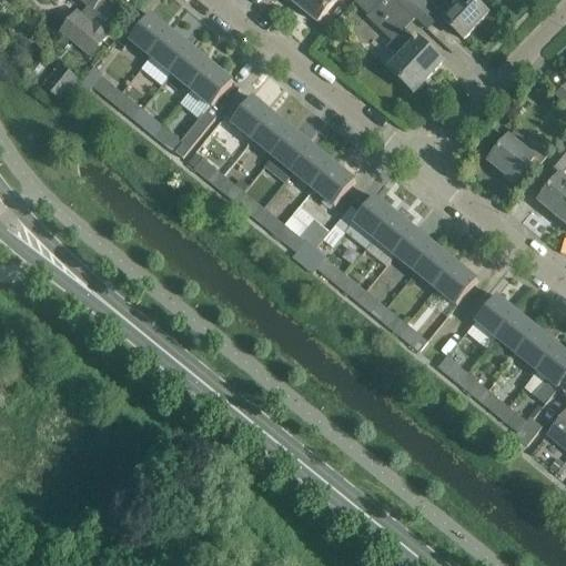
[(81,0),(87,4),(79,13),(76,11),(59,30),(89,54),(123,12),(108,0),(81,0)]
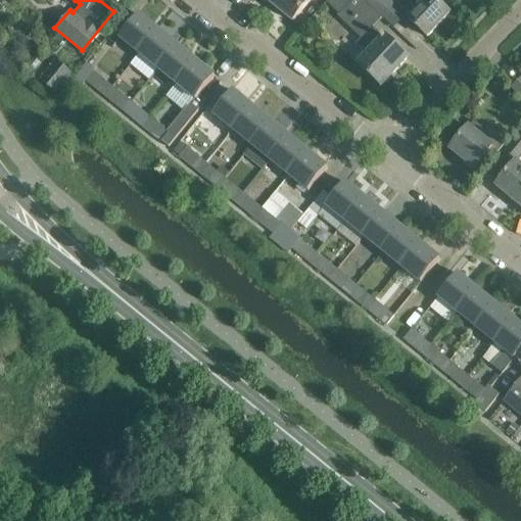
[(270,0),(269,1),(290,19),(305,0),(270,0)]
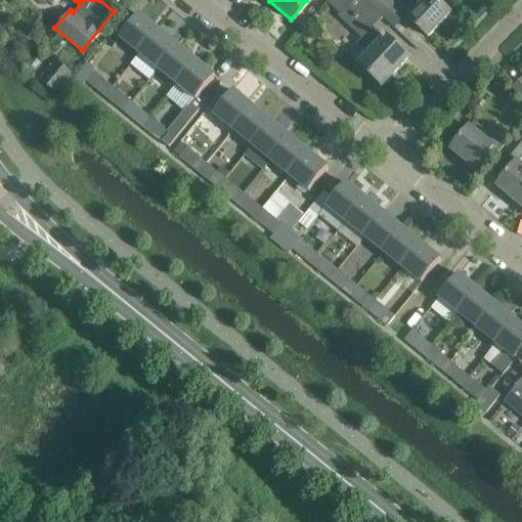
[(380,85),(406,56),(382,34),(381,35),(372,26),(381,16),(362,0),(327,0),(325,1),(338,12),(344,6),(367,29),(354,43),(366,53),(357,63),(380,85)]
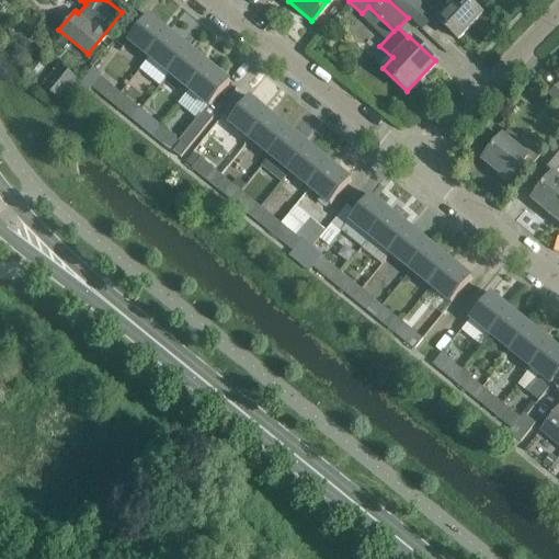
[(390,0),(420,29),(432,15),(415,0),(390,0)]
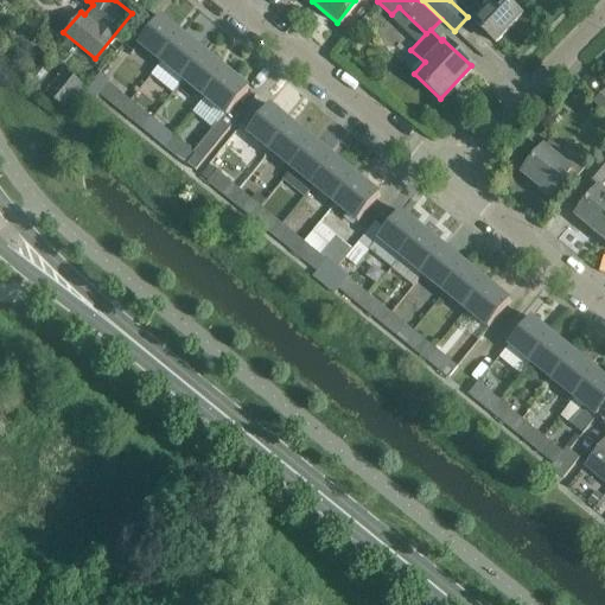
[(481,0),(486,5),(471,20),(494,42),(520,13),(505,0),(481,0)]
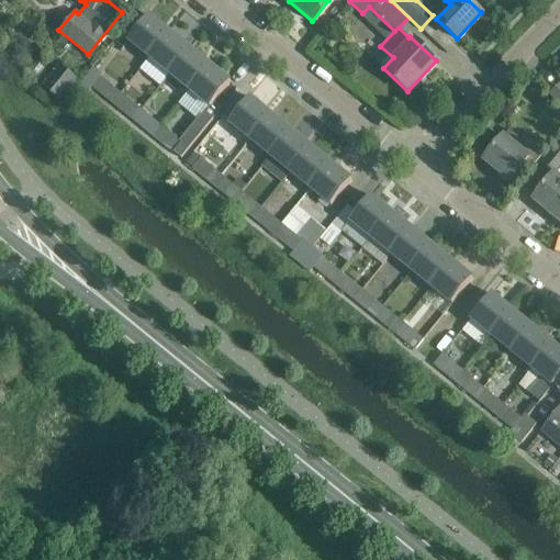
[(126,40),(147,56),(168,31),(147,13),(126,40)]
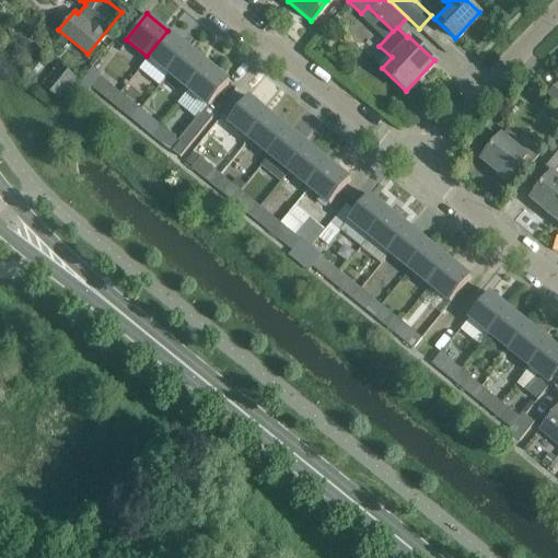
[(147,56),(137,68),(158,84),(167,72),(187,47),(167,31),(147,56)]
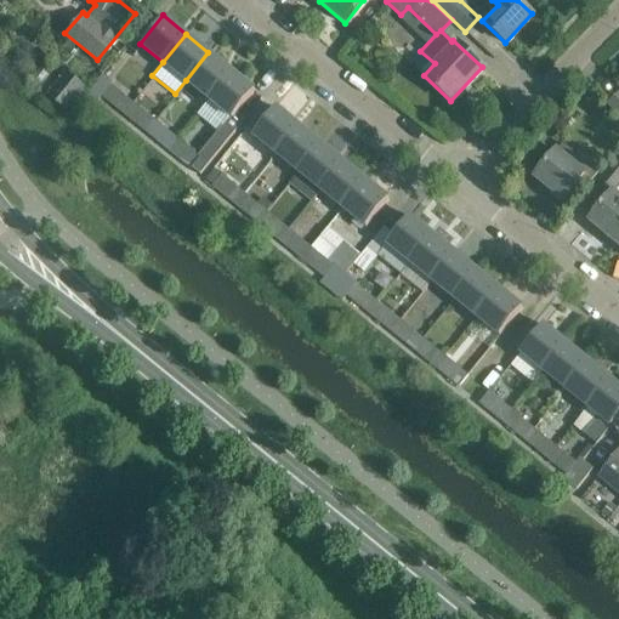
[(231,71),(208,52),(186,80),(208,98),(231,71)]
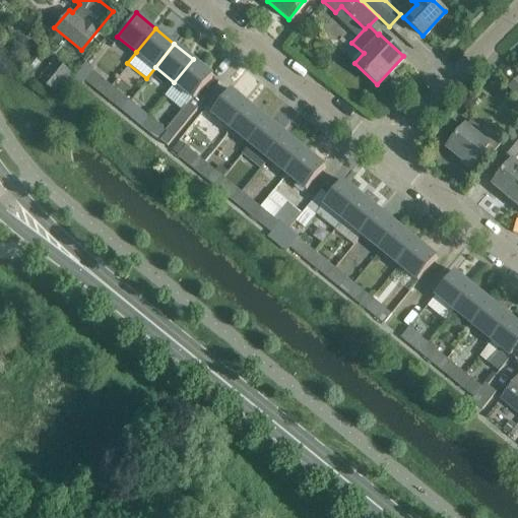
[(54,59),(39,77),(54,90),(69,72),(54,59)]
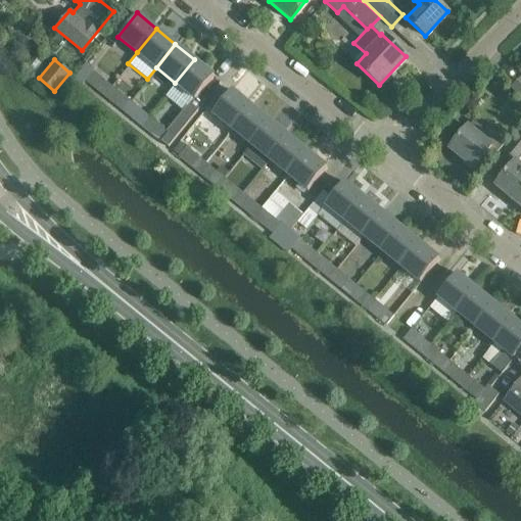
[(168,131),(160,140),(167,145),(199,105),(199,104),(203,98),(198,94),(214,75),(194,59),(175,83),(166,94),(183,107),(164,130),(168,131)]
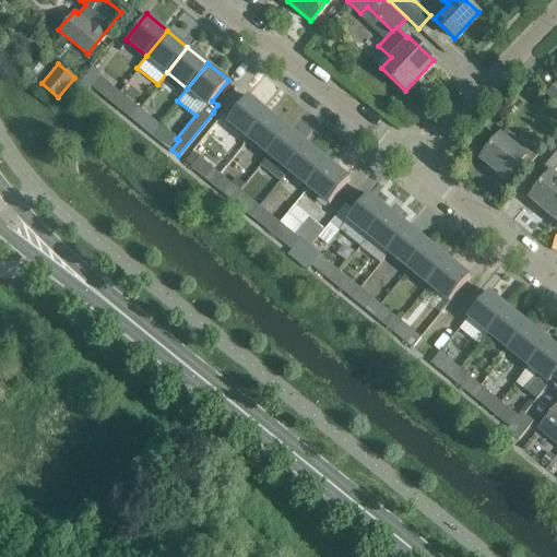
[(98,72),(90,66),(76,81),(85,89),(90,83),(97,74),(98,72)]
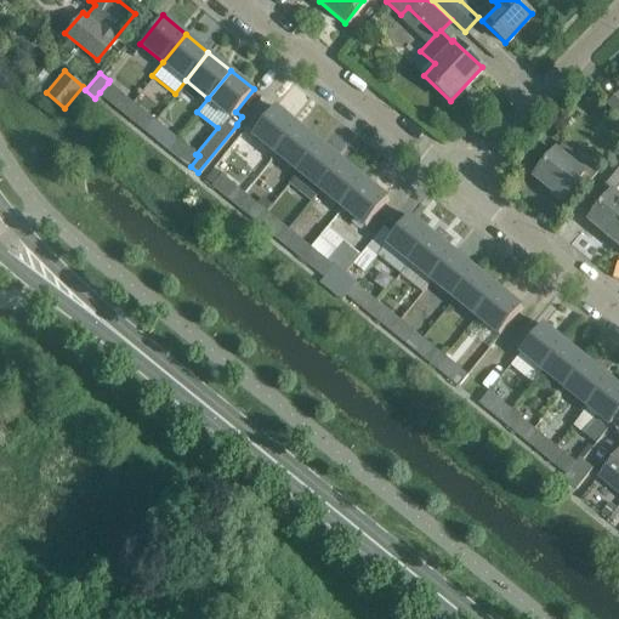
[(100,92),(123,112),(131,101),(108,83),(100,92)]
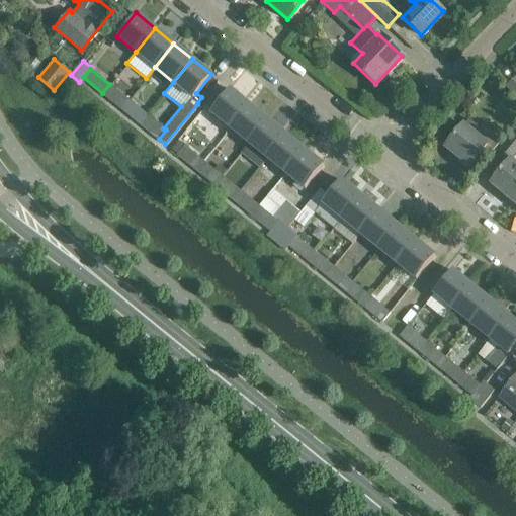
[(515,75),(515,76),(506,85),(515,95),(515,75)]
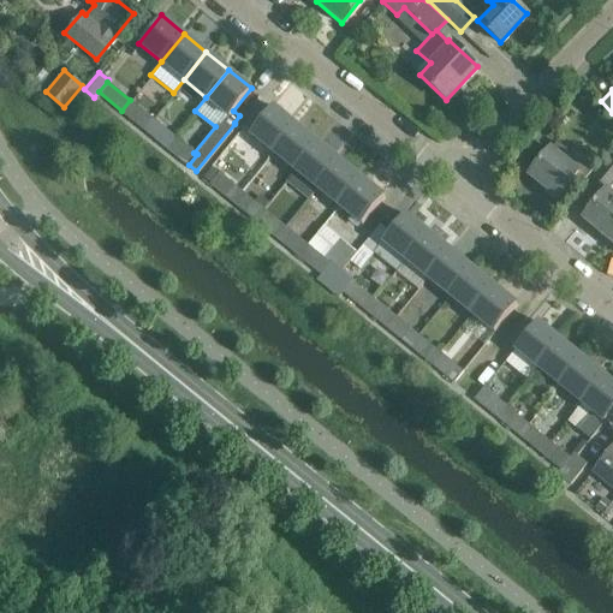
[(152,118),(130,100),(121,111),(143,129),(152,118)]
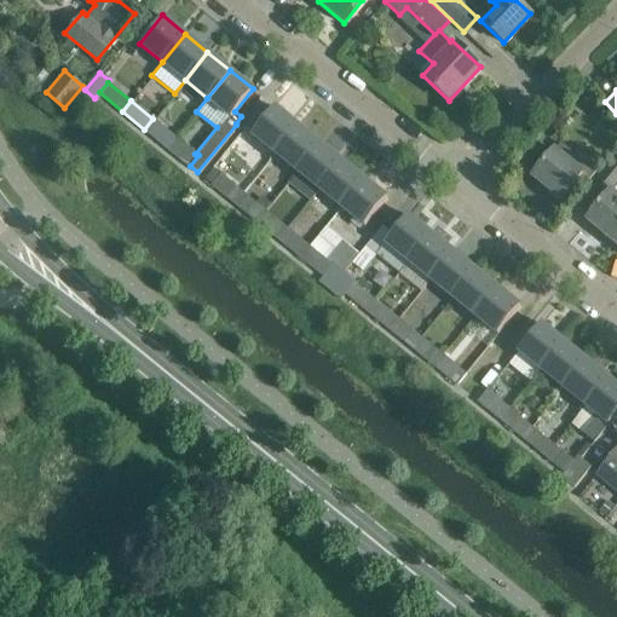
[(274,105),(251,133),(252,134),(263,144),(255,153),(266,161),(274,153),(295,124),(274,105)]
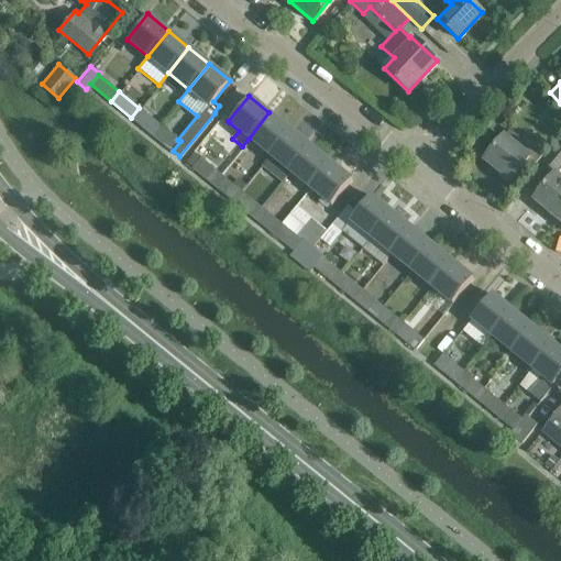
[(160,124),(139,108),(131,118),(152,134),(160,124)]
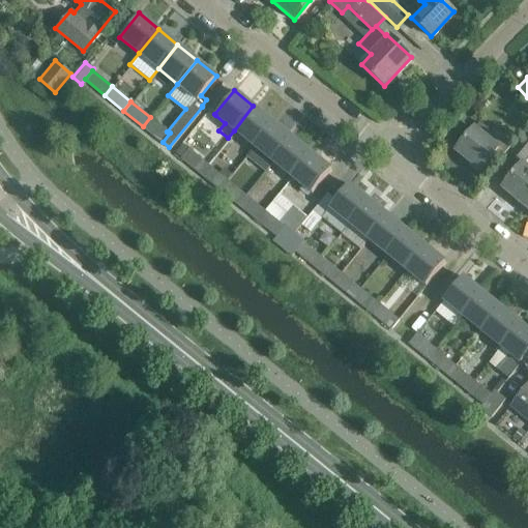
[(253,146),(272,121),(253,106),(234,130),(253,146)]
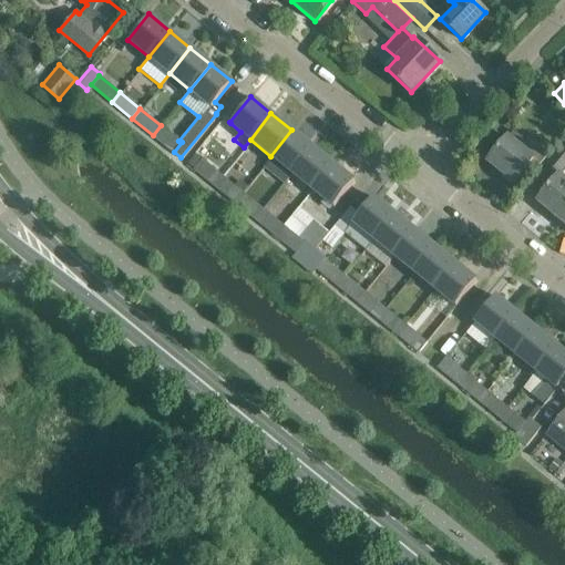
[(178,141),(161,125),(153,135),(174,152),(182,142),(178,141)]
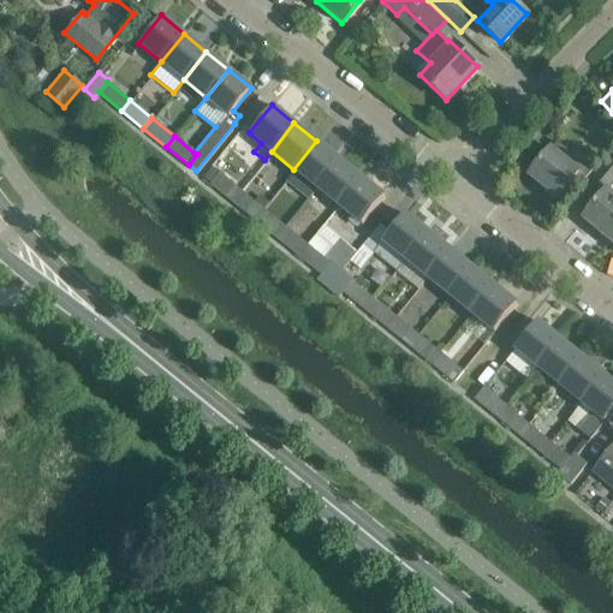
[(293,170),(315,186),(338,159),(316,141),(293,170)]
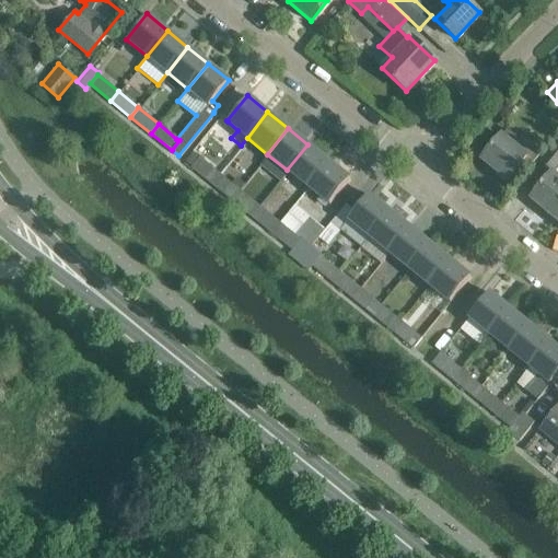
[(506,128),(500,135),(480,159),(506,179),(509,175),(515,181),(541,151),(523,136),(520,140),(506,128)]
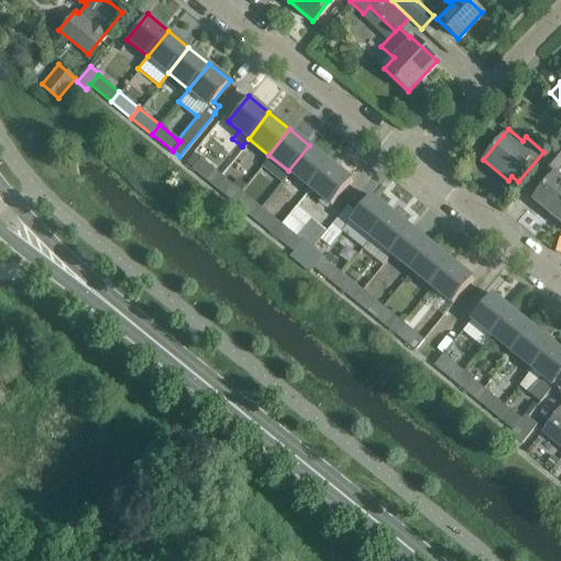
[(560,209),(560,138),(542,162),(554,172),(532,199),(554,218),(560,209)]
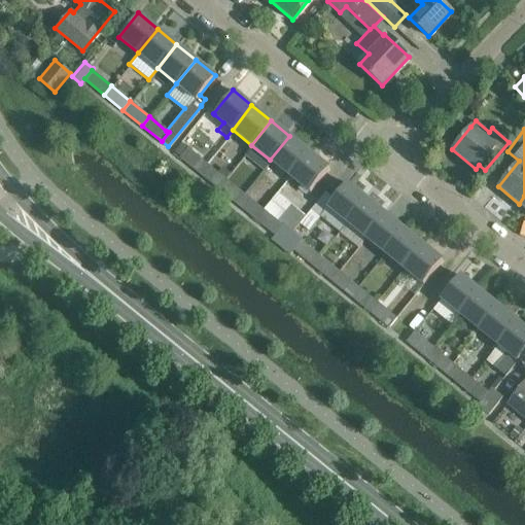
[(270,160),(289,175),(309,151),(289,136),(270,160)]
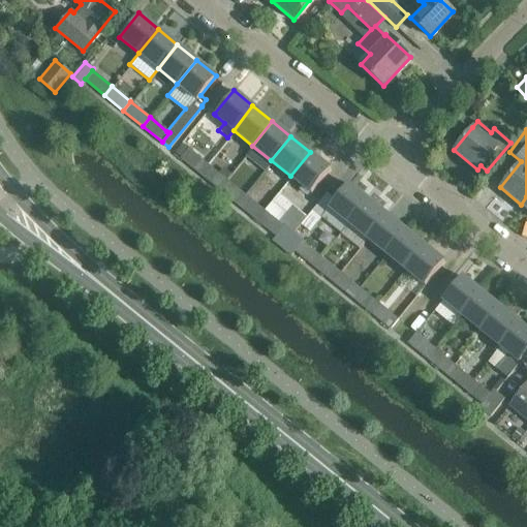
[(181,143),(174,152),(199,172),(207,163),(181,143)]
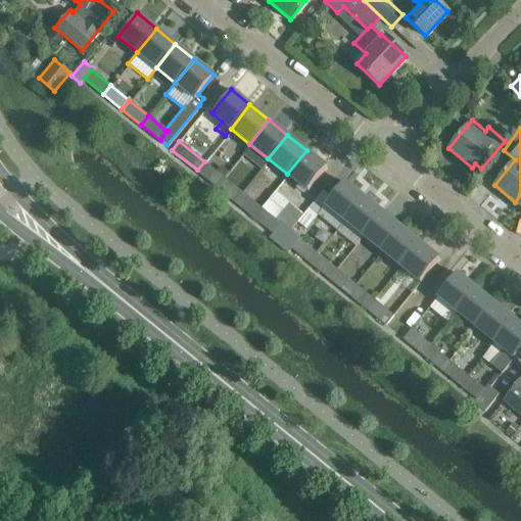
[(306,150),(287,174),(306,190),(326,166),(306,150)]
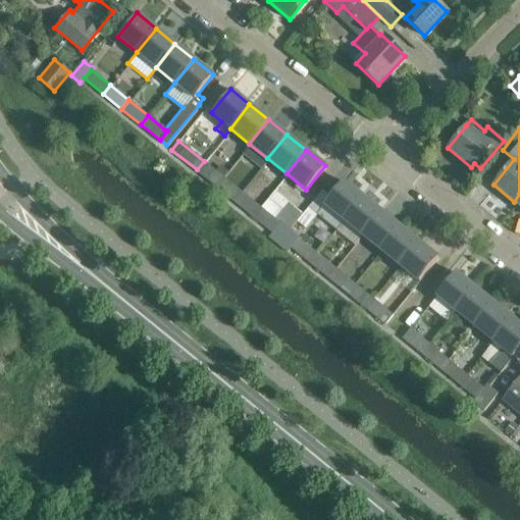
[(197,169),(215,185),(222,176),(204,161),(197,169)]
